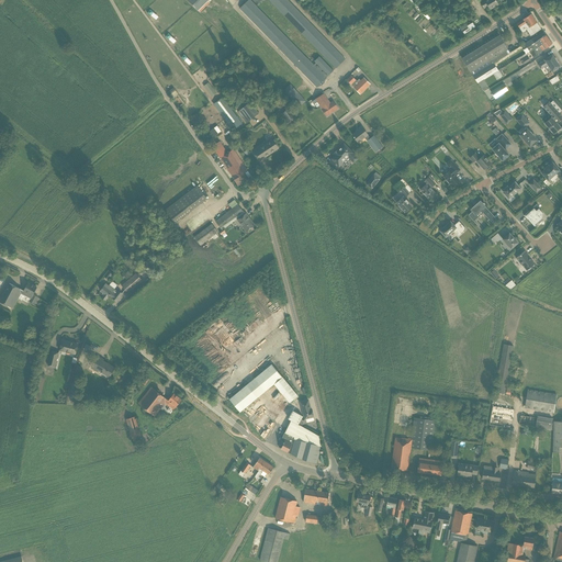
[(187,0),(189,1),(198,11),(209,0),(187,0)]
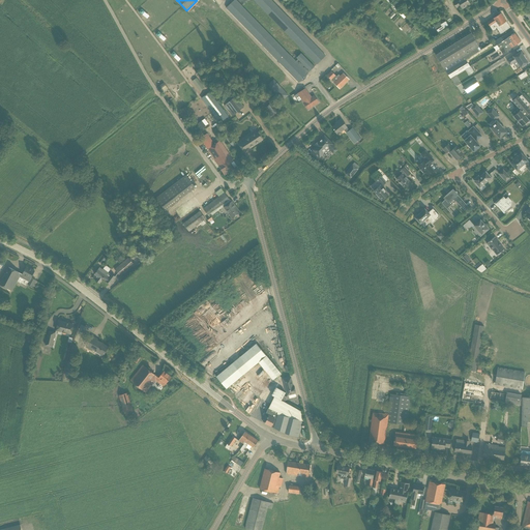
[(301,53),(294,60),(235,0),(234,0),(226,8),(298,82),(314,66),(301,53)]
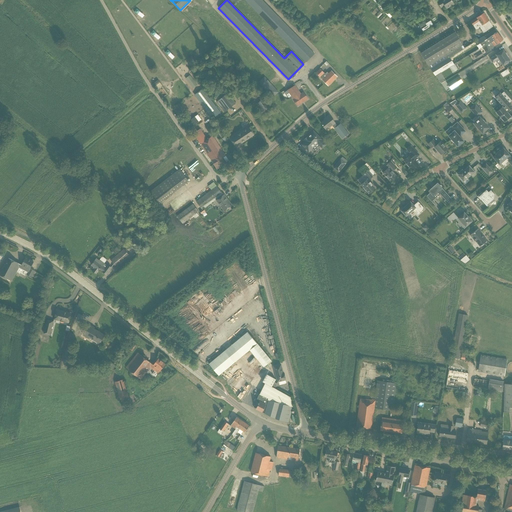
[(261,0),(245,0),(270,26),(271,27),(306,62),(314,54),(261,0)]
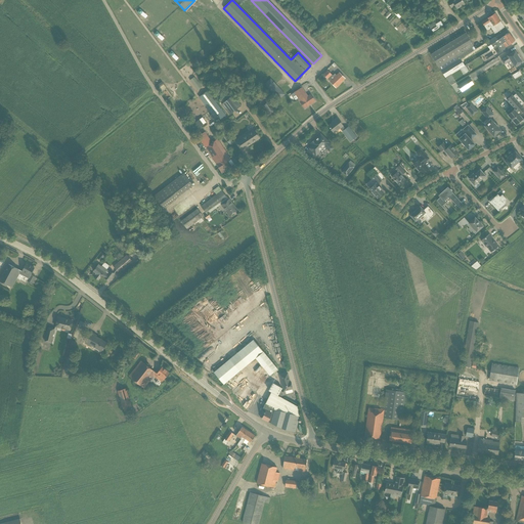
[(495,13),(481,23),(487,31),(491,28),(494,34),(505,27),(495,13)]
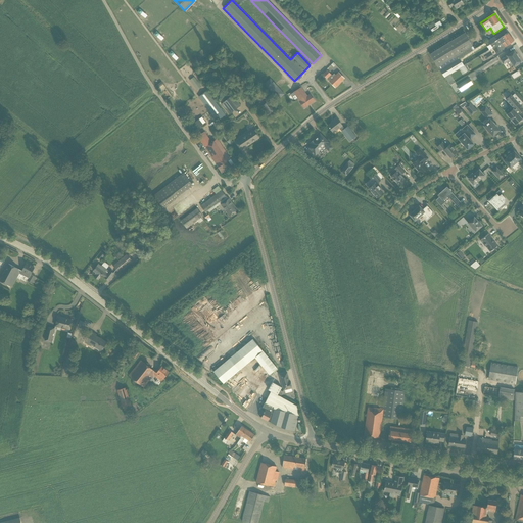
[(431,53),(430,54),(432,58),(437,67),(438,67),(440,70),(474,49),(465,33),(450,42),(447,43),(431,53)]
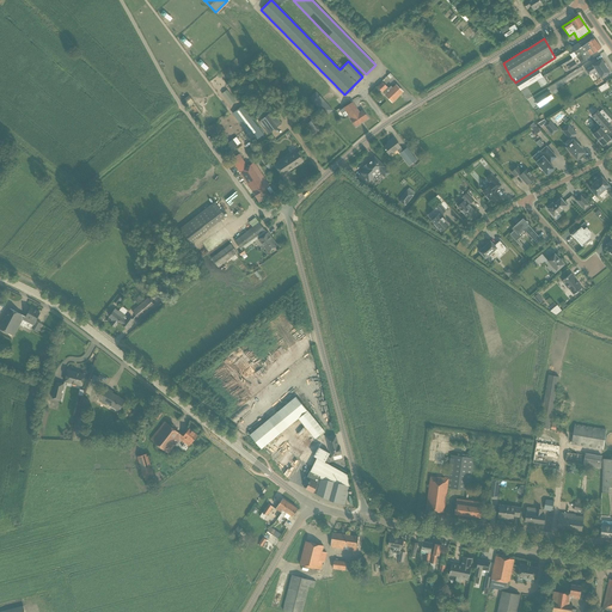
[(593,38),(581,47),(585,51),(598,43),(594,38),(593,38)]
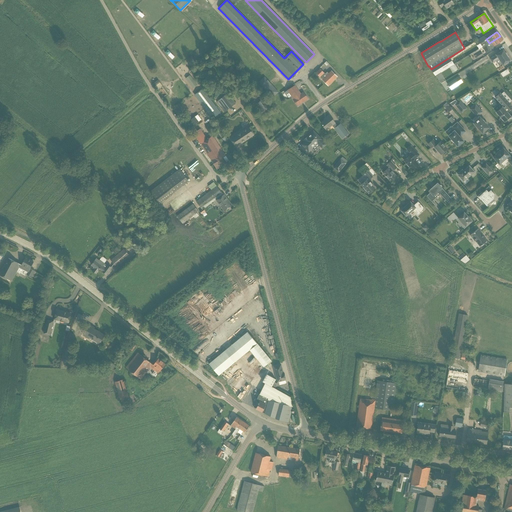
[(464,48),(431,69),(435,76),(441,72),(482,47),(483,48),(489,43),(486,39),(484,36),(464,48)]
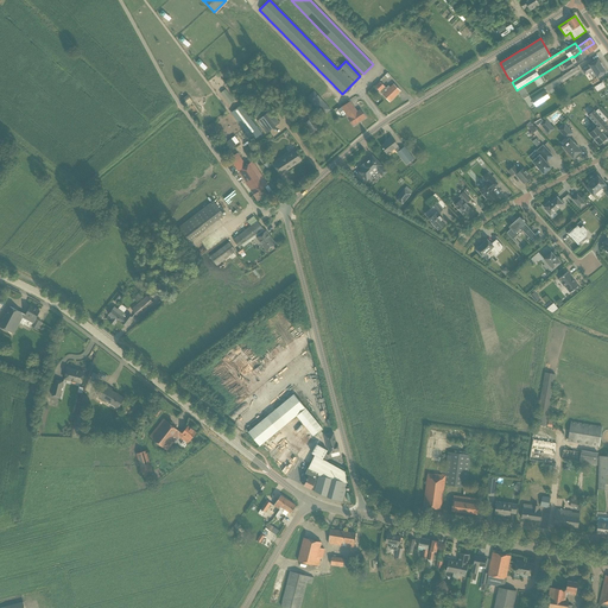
[(581,51),(574,57),(577,62),(581,59),(597,48),(594,43),(581,51)]
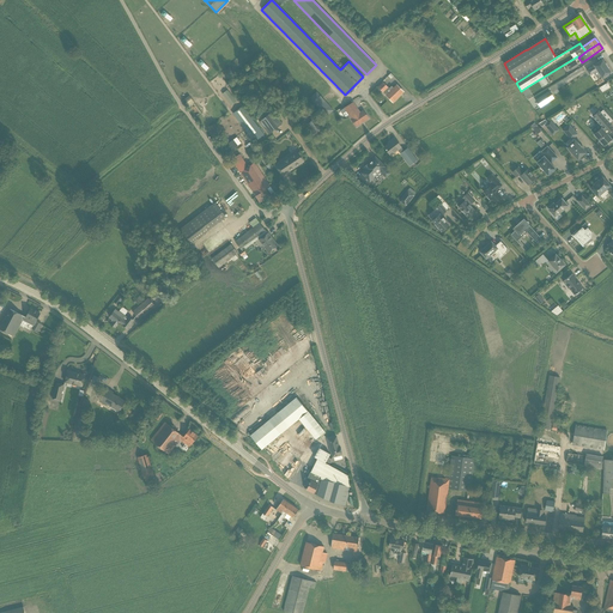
[(575,60),(569,64),(572,70),(578,66),(575,60)]
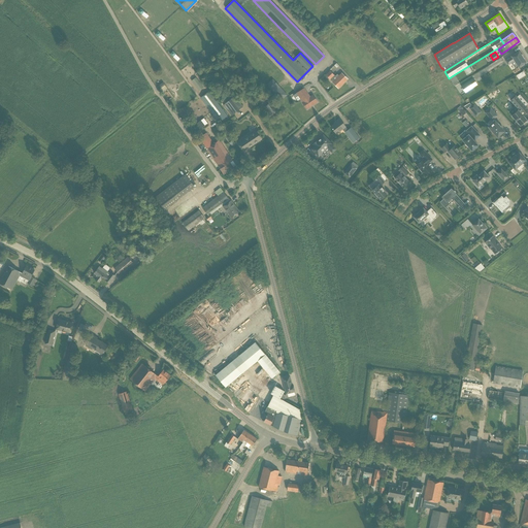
[(512,57),(505,61),(507,65),(515,61),(519,67),(526,62),(524,59),(521,55),(519,52),(512,57)]
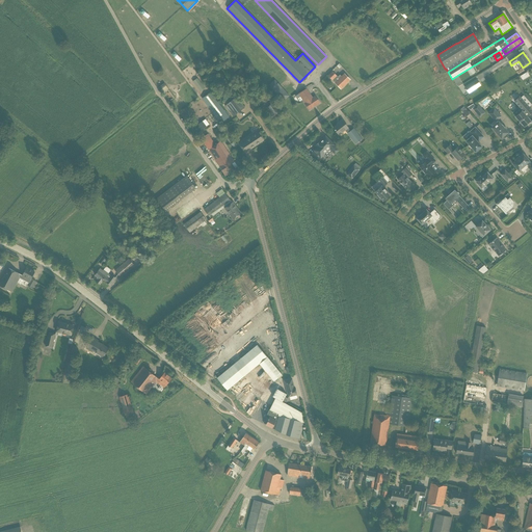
[(472,67),(467,70),(470,76),(476,73),(472,67)]
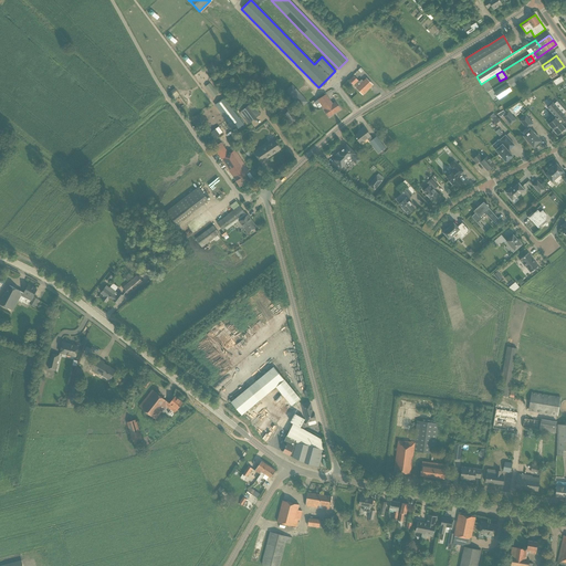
[(527,72),(522,76),(525,81),(531,76),(527,72)]
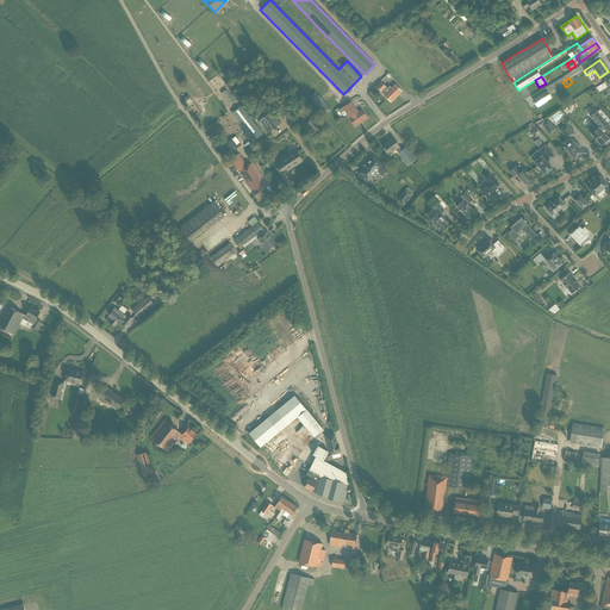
[(596,91),(604,86),(601,81),(592,85),(596,91)]
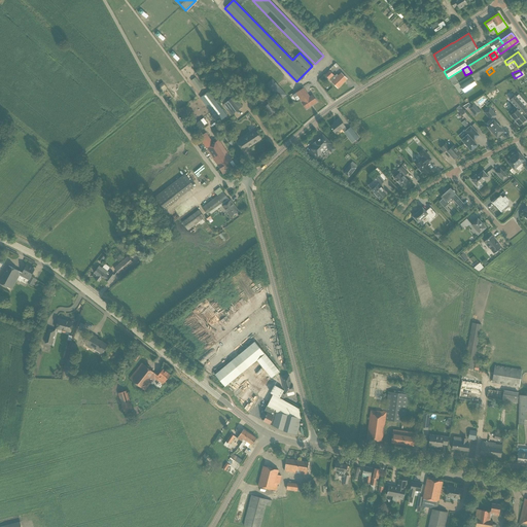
[(325,75),(335,84),(338,88),(347,79),(341,73),(338,76),(337,74),(335,76),(329,71),(325,75)]
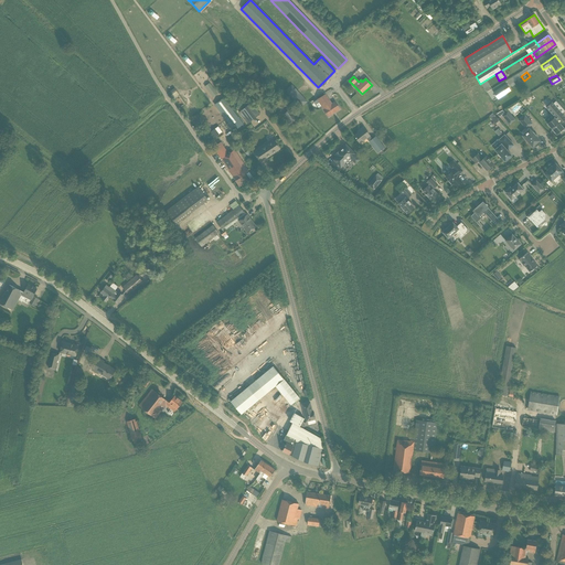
[(487,80),(480,84),(486,92),(487,92),(491,88),(487,80)]
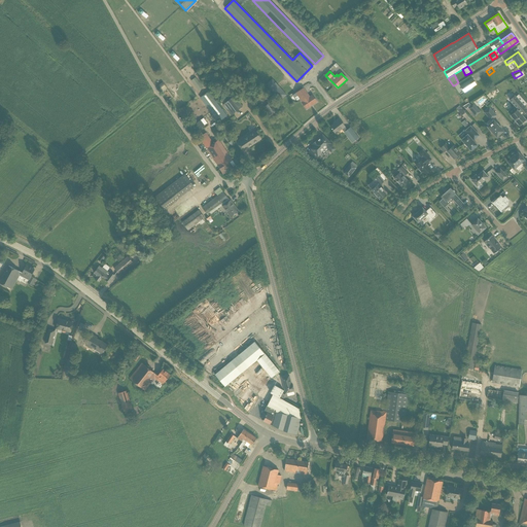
[(204,88),(196,77),(191,80),(199,91),(204,88)]
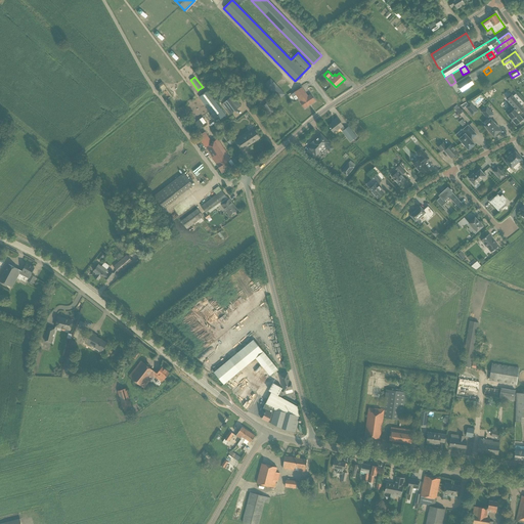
[(157,85),(161,92),(167,88),(162,82),(158,85),(157,85)]
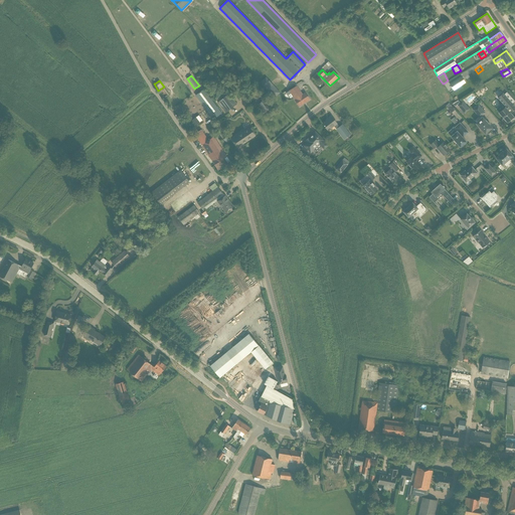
[(269,80),(263,86),(271,96),(272,94),(275,97),(279,94),(276,91),(278,90),(269,80)]
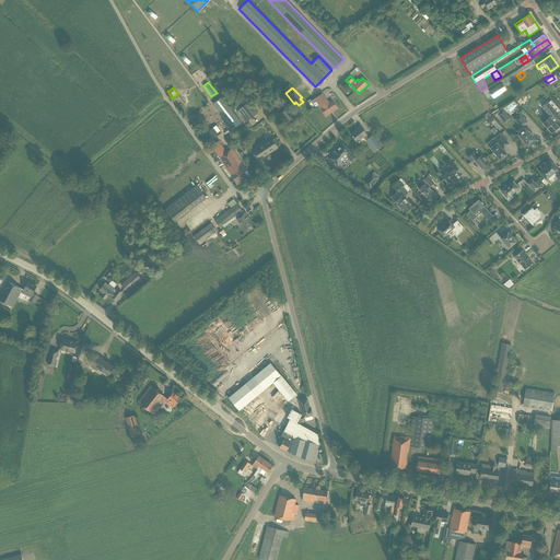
[(314,98),(323,112),(326,116),(337,108),(331,101),(326,105),(319,95),(314,98)]
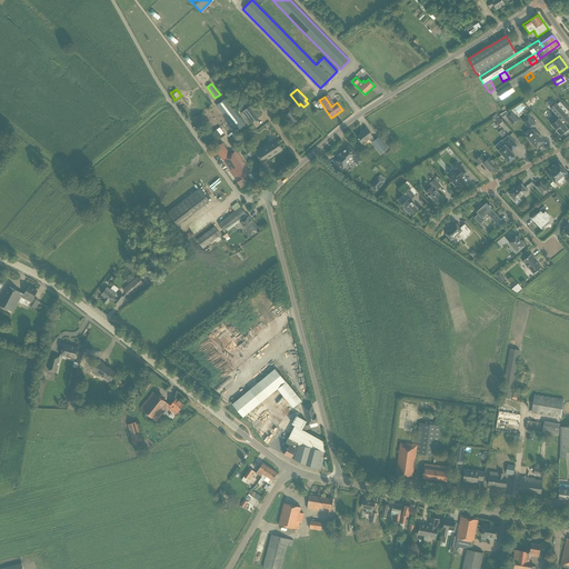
[(216,106),(228,121),(233,129),(242,121),(225,99),(217,106),(216,106)]
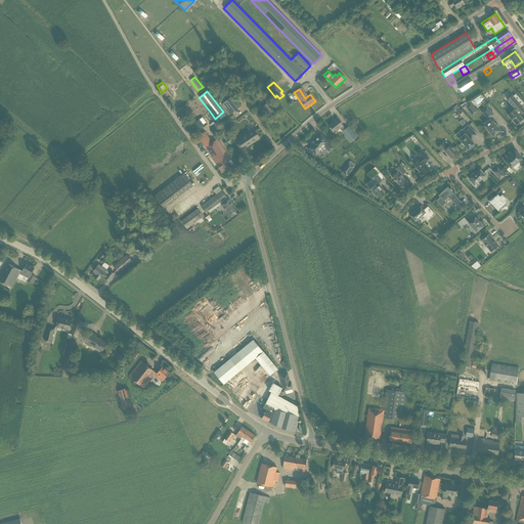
[(232,95),(221,104),(229,115),(241,106),(232,95)]
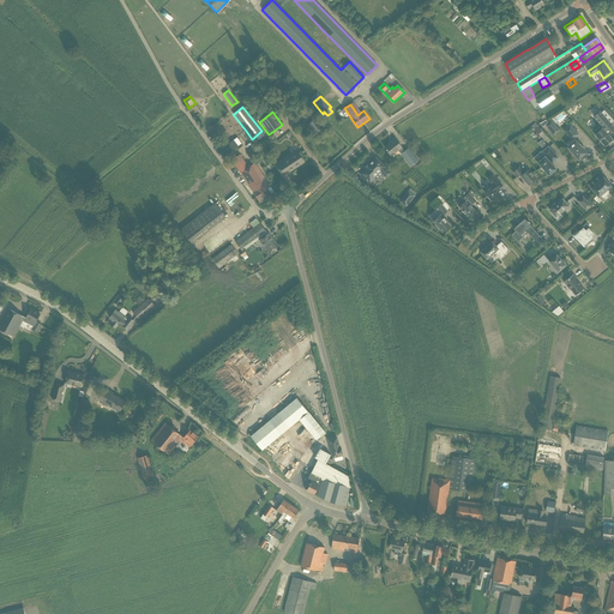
[(613,130),(613,127),(600,112),(597,113),(597,112),(594,115),(595,115),(594,116),(603,128),(602,127),(594,134),(605,146),(613,139),(607,133),(608,133),(609,134),(613,130)]
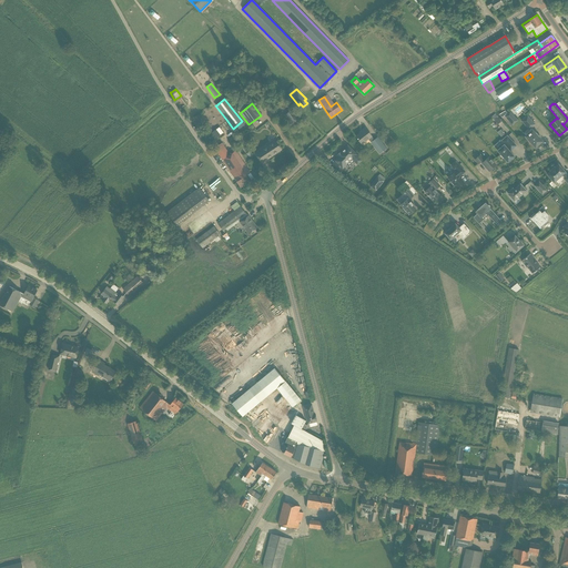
[(291,110),(285,114),(292,124),(298,119),(291,110)]
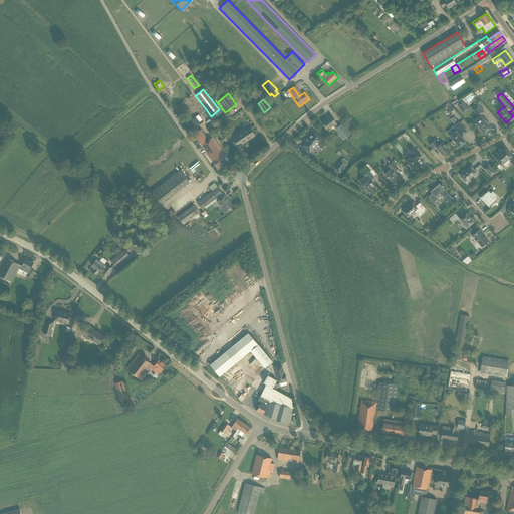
[(461,100),(456,105),(464,113),(469,109),(461,100)]
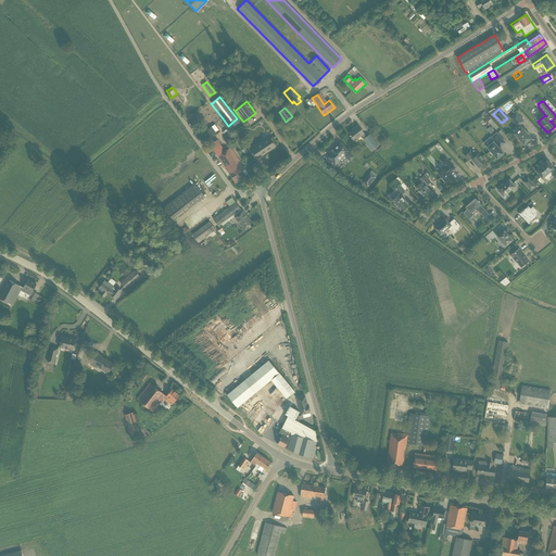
[(517,113),(510,118),(519,128),(514,134),(517,138),(519,140),(523,143),(526,142),(526,143),(529,140),(528,139),(530,137),(527,134),(528,134),(525,130),(519,125),(523,122),(517,113)]
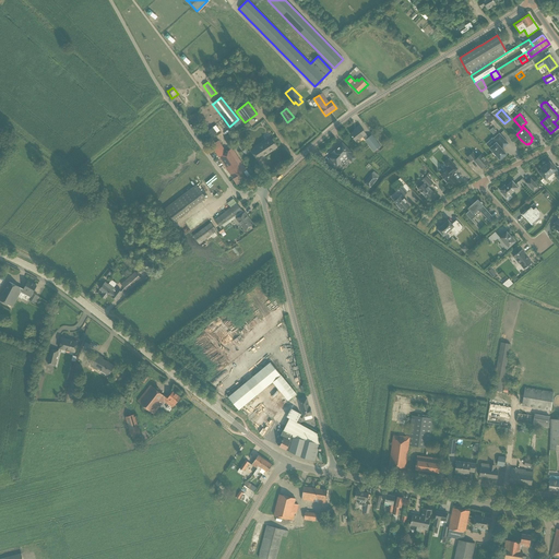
[(351,134),(354,139),(356,142),(363,138),(373,152),(380,146),(372,134),(368,138),(359,126),(356,129),(356,130),(351,134)]
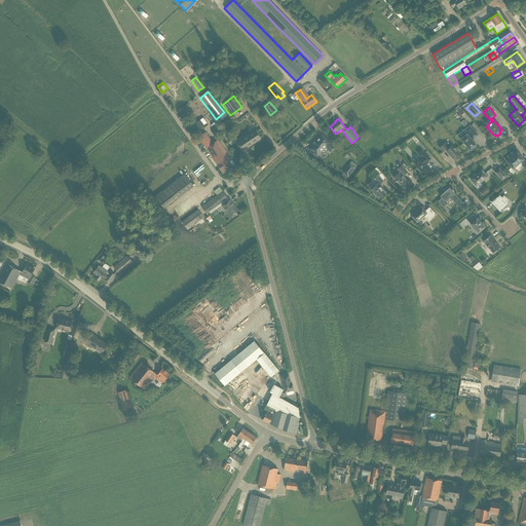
[(466,135),(460,140),(464,144),(463,144),(465,147),(466,146),(470,150),(471,150),(472,150),(474,148),(474,147),(476,145),(472,140),(473,139),(473,140),(478,135),(470,125),(464,130),(467,134),(467,135),(466,135)]
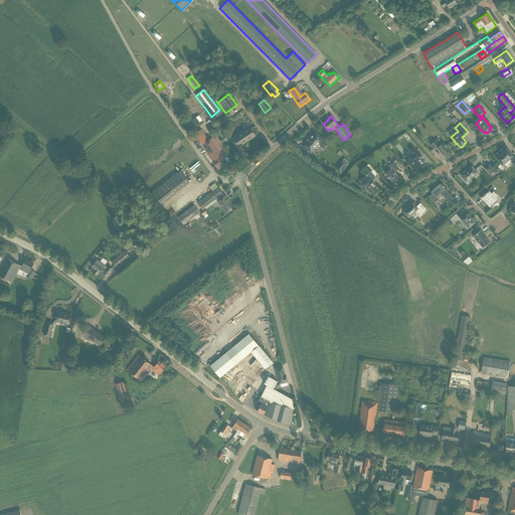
[(240,131),(230,138),(237,148),(254,136),(249,128),(242,133),(240,131)]
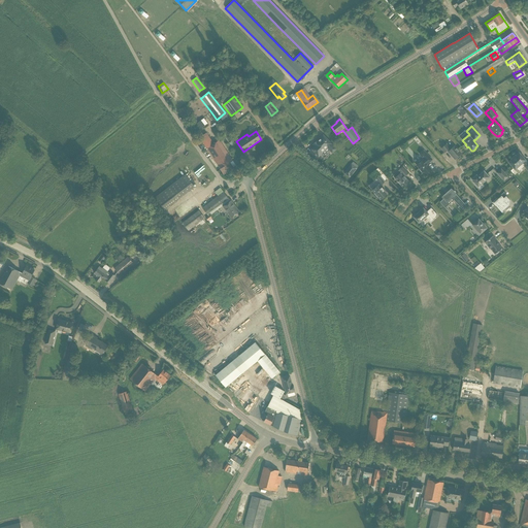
[(206,133),(199,137),(224,174),(231,170),(230,169),(233,167),(230,163),(233,161),(220,140),(213,144),(206,133)]
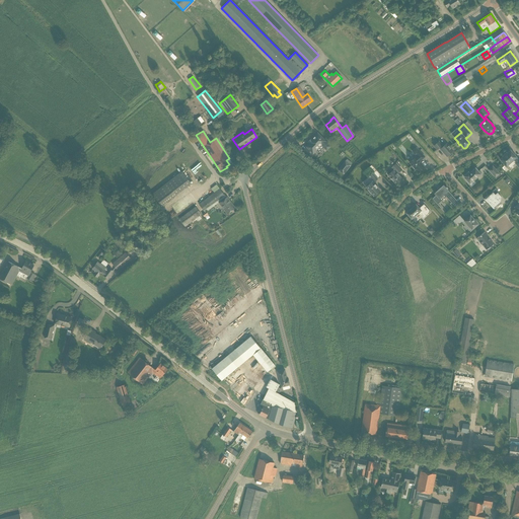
[(309,143),(306,147),(312,153),(321,145),(326,150),(329,147),(324,142),(325,141),(317,133),(311,139),(310,139),(308,141),(309,142),(308,142),(309,143)]
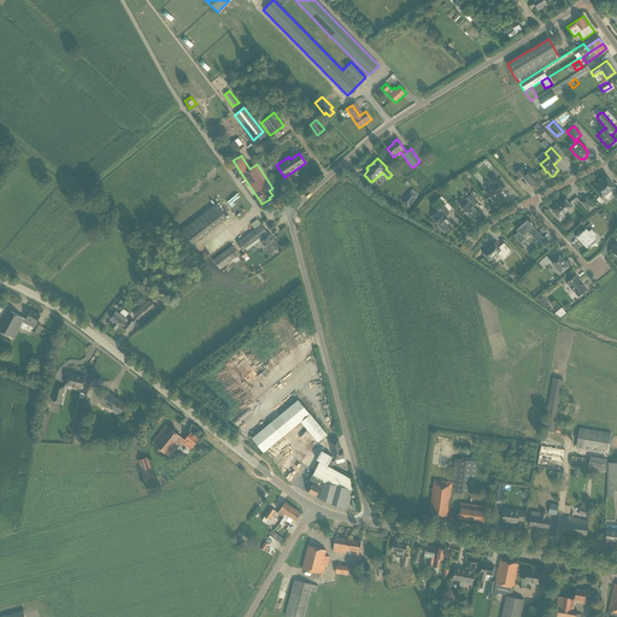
[(522,169),(516,174),(519,178),(523,176),(524,177),(532,186),(539,180),(530,171),(527,175),(526,174),(526,172),(522,169)]
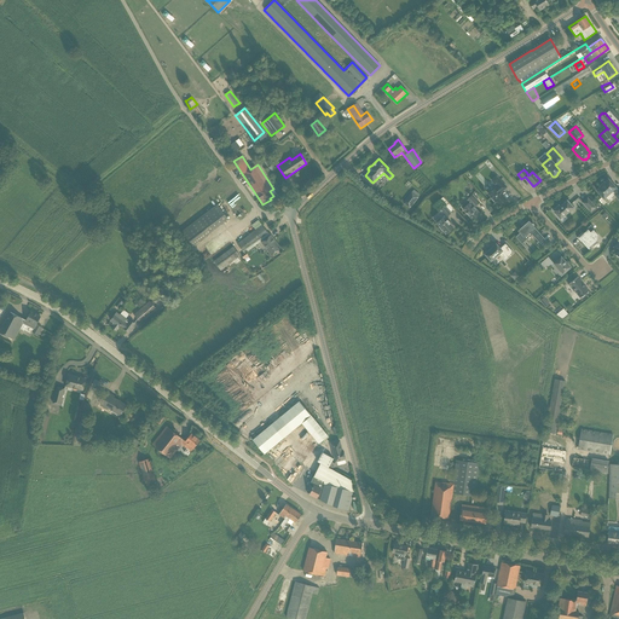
[(496,187),(489,195),(492,198),(491,200),(495,202),(495,201),(498,206),(505,200),(499,192),(507,187),(497,177),(492,180),(497,186),(496,189),(496,187)]
